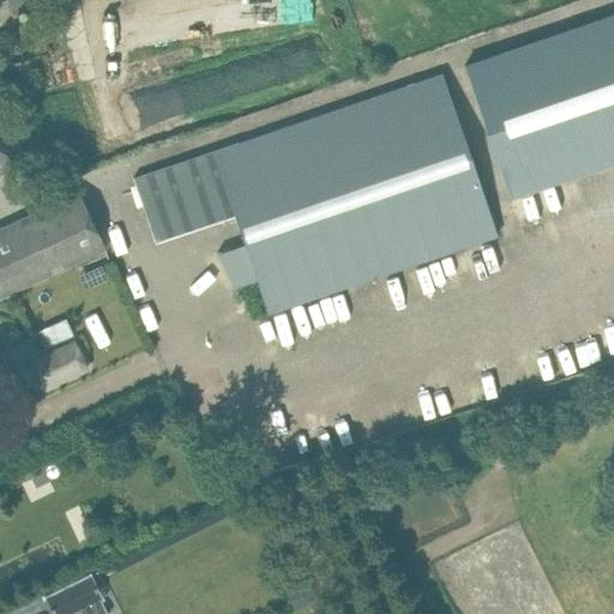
[(613,161),(613,13),(464,66),(509,198),(613,161)]
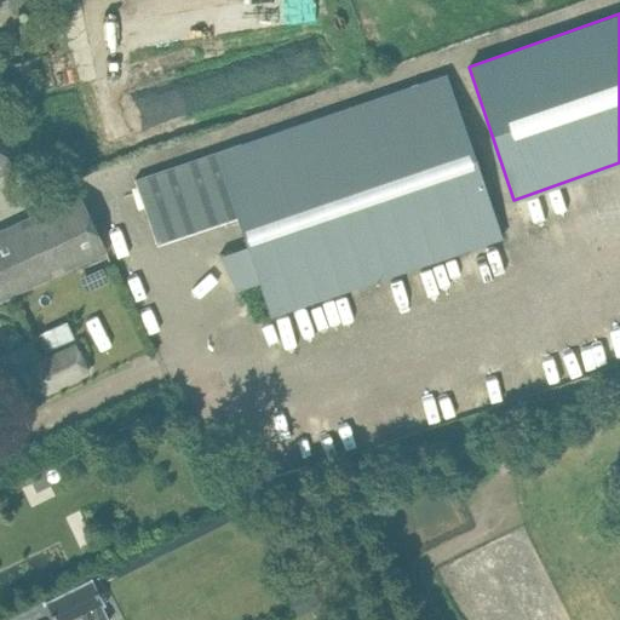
[(40,93),(33,61),(10,65),(13,82),(9,84),(11,95),(16,93),(17,98),(40,93)]
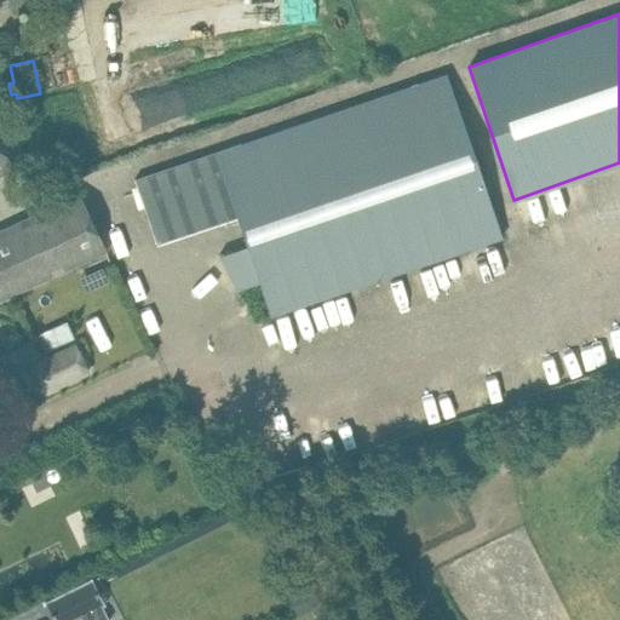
[(214,153),(135,181),(136,187),(144,208),(155,244),(236,216),(247,247),(259,282),(270,316),(501,236),(446,74),(214,153)]
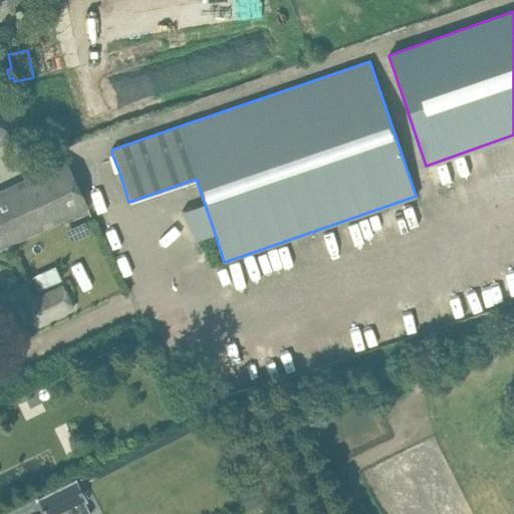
[(0,144),(11,140),(0,117),(0,144)]
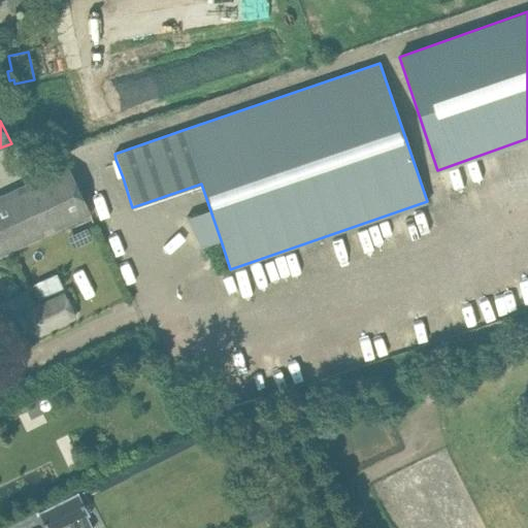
[(0,254),(90,212),(67,164),(0,194),(0,254)]
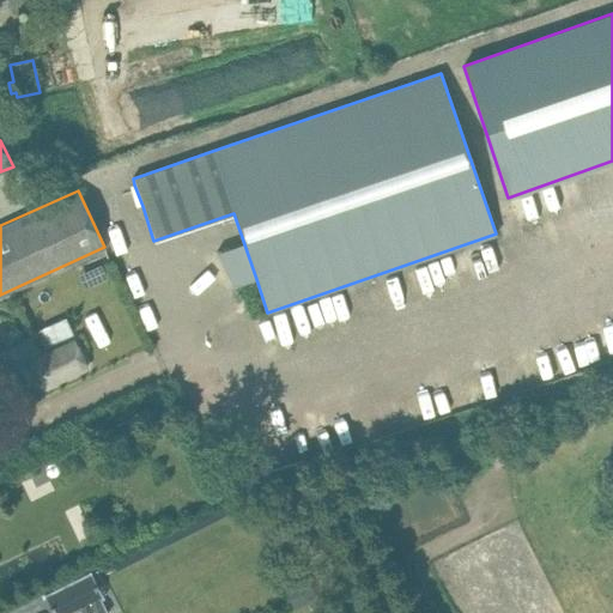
[(86,368),(74,341),(30,362),(42,388),(86,368)]
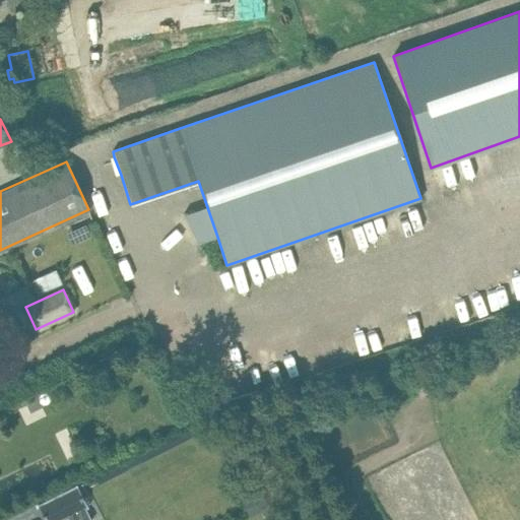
[(54,519),(86,504),(76,482),(36,503),(44,519),(54,519)]
